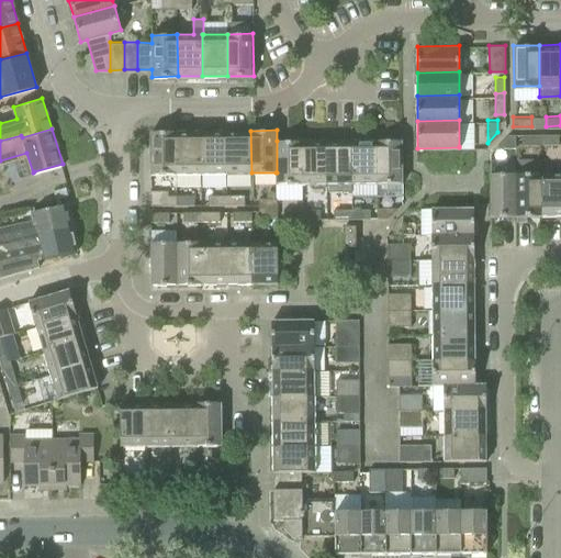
[(176,131),(150,131),(149,131),(149,174),(178,173),(176,131)]
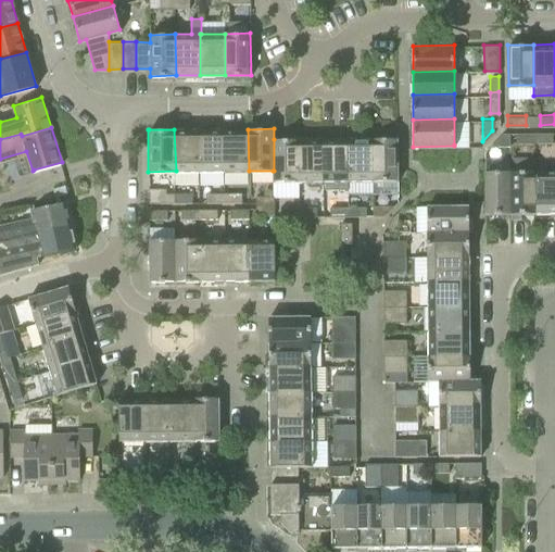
[(199,129),(174,129),(176,171),(201,171),(199,129)]
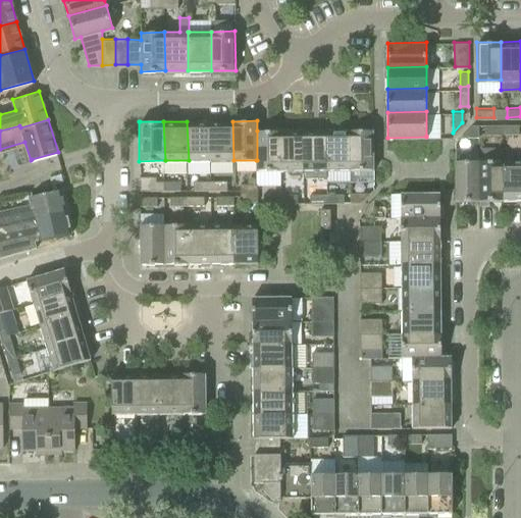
[(211,160),(211,121),(187,121),(189,160),(211,160)]
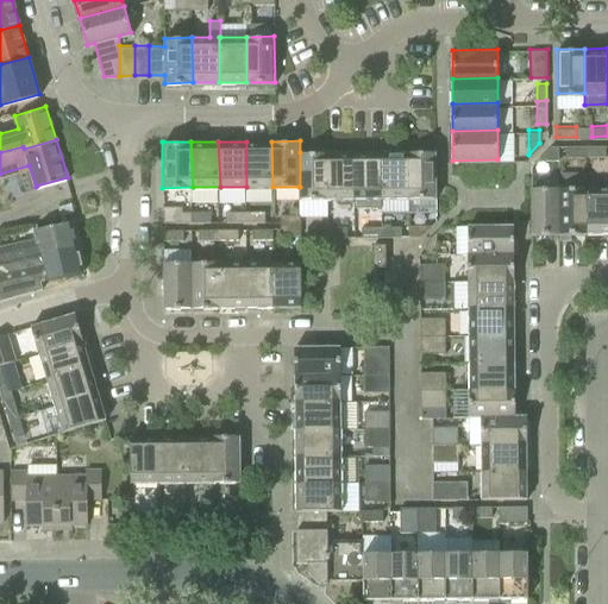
[(271,142),(246,142),(246,187),(273,187),(271,142)]
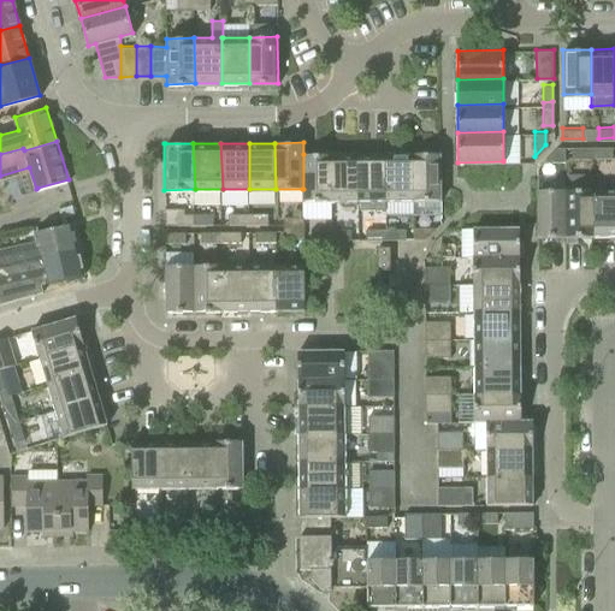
[(591,155),(591,146),(571,146),(571,155),(591,155)]
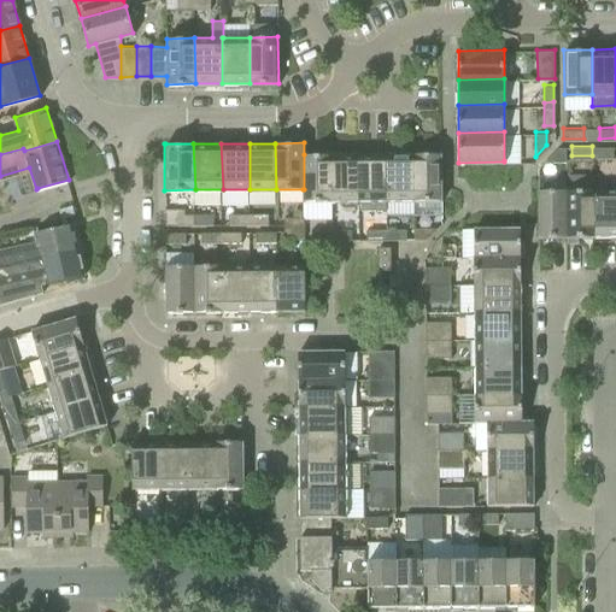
[(592,146),(592,156),(611,156),(611,146),(592,146)]
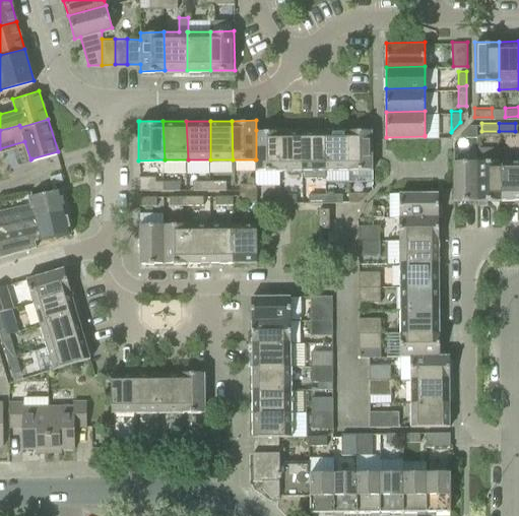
[(470,124),(459,135),(476,135),(476,124),(470,124)]
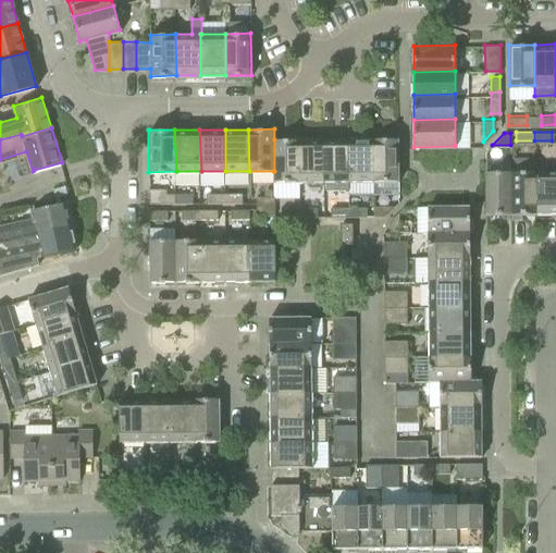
[(373,181),(398,180),(398,138),(372,139),(373,181)]
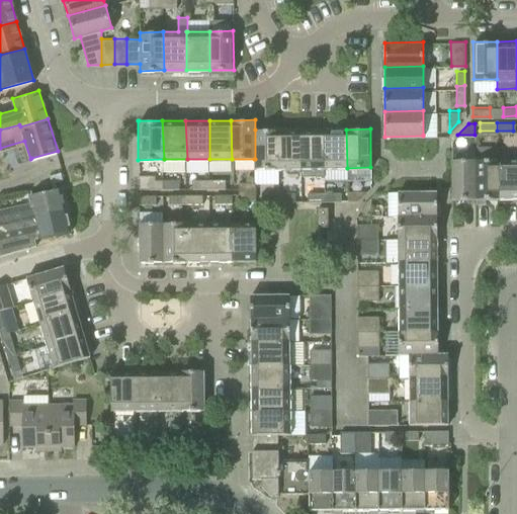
[(278,168),(277,130),(255,130),(255,159),(254,159),(254,169),(278,168)]
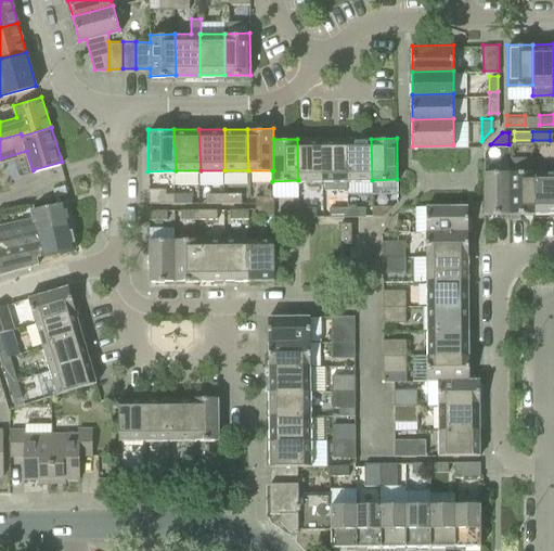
[(298,180),(323,180),(322,139),(297,139),(298,180)]
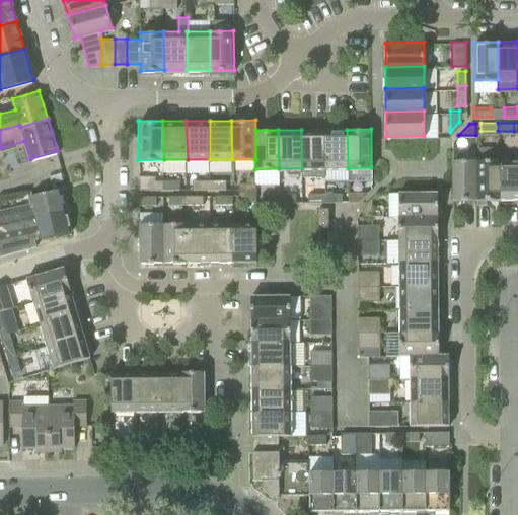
[(301,130),(302,168),(324,168),(323,130),(301,130)]
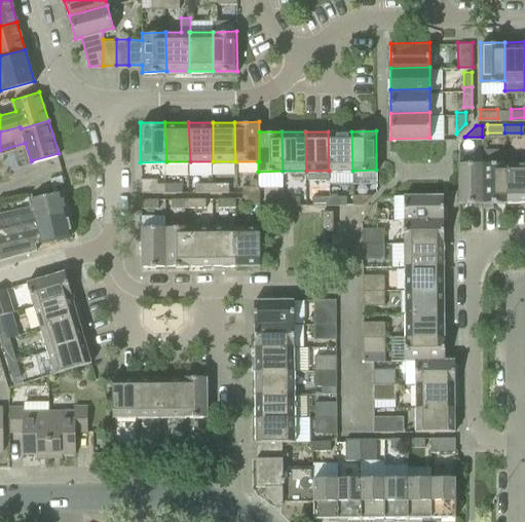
[(328,132),(329,171),(352,171),(351,132),(328,132)]
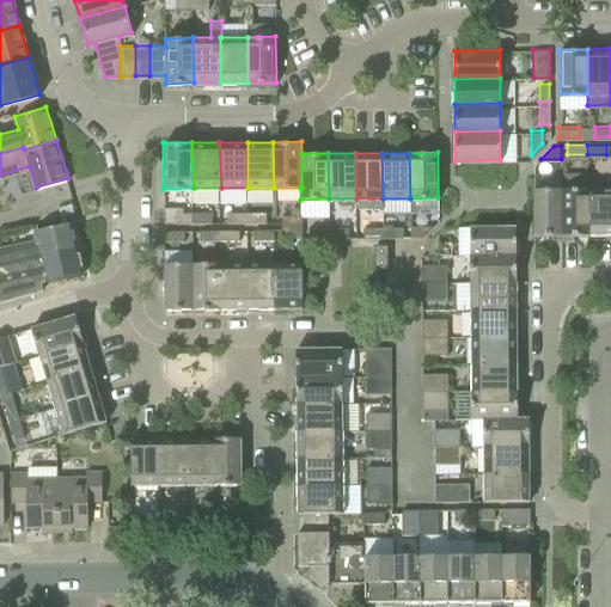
[(561,172),(561,186),(562,234),(588,234),(587,186),(587,172),(561,172)]
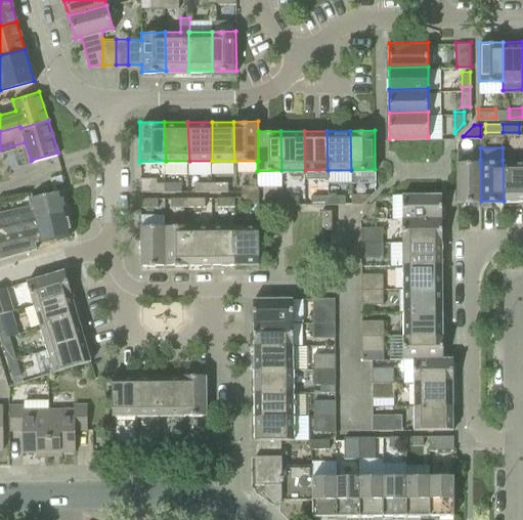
[(456,161),(456,186),(456,201),(481,201),(480,160),(456,161)]
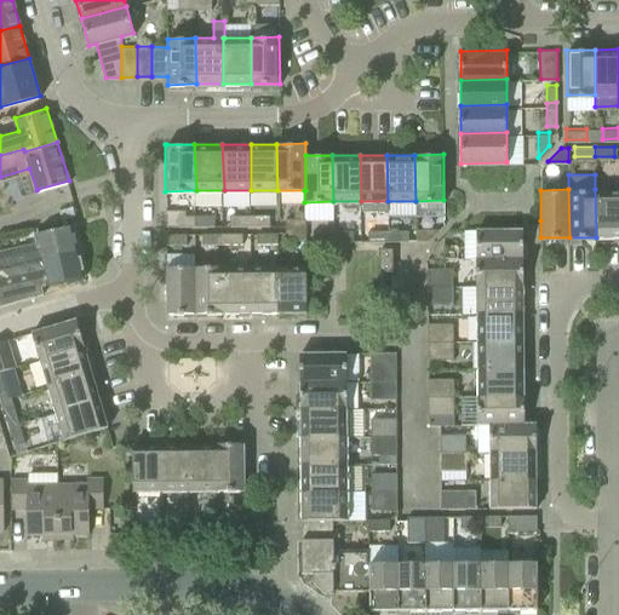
[(596,237),(618,236),(618,189),(595,189),(596,237)]
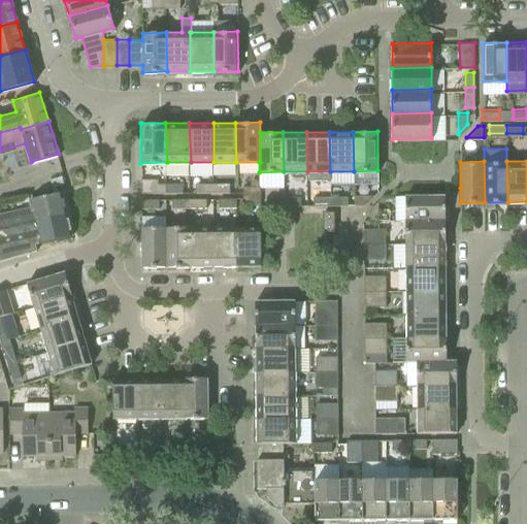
[(64,183),(62,174),(51,177),(53,186),(64,183)]
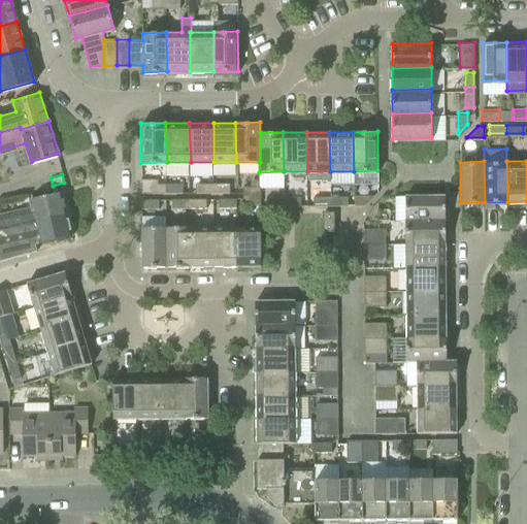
[(213,182),(213,191),(229,191),(229,181),(213,182)]
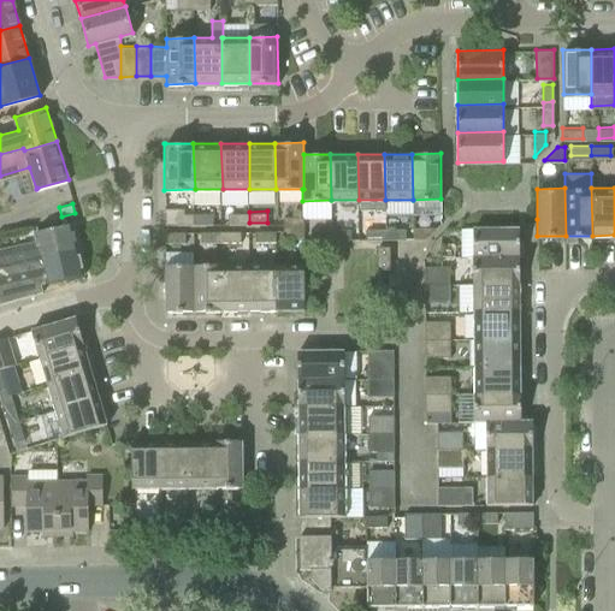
[(196,223),(196,212),(172,212),(172,223),(196,223)]
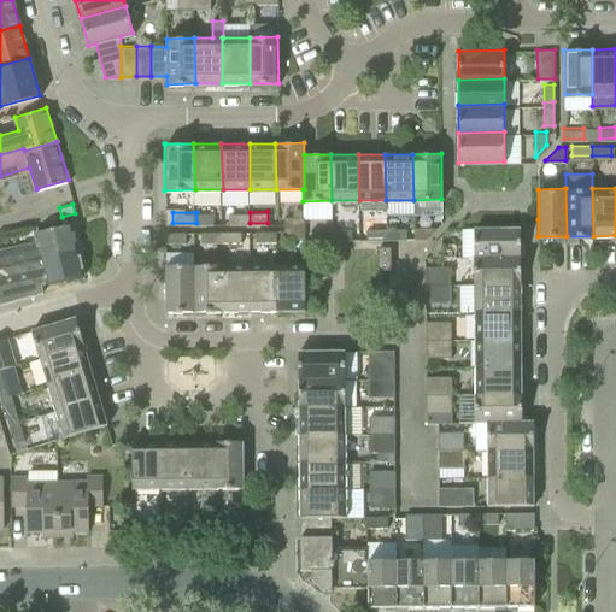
[(212,212),(197,212),(197,223),(212,223),(212,212)]
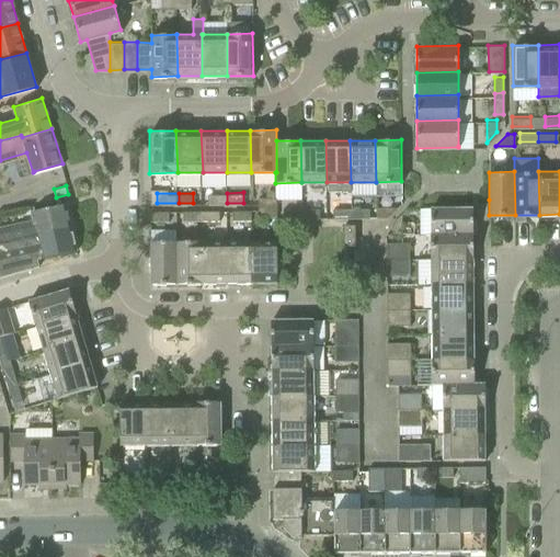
[(227,203),(227,193),(207,193),(207,203),(227,203)]
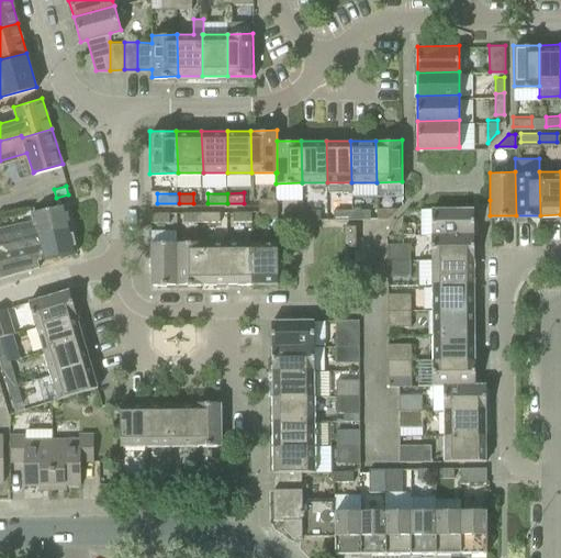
[(258,207),(277,208),(277,198),(258,198),(258,207)]
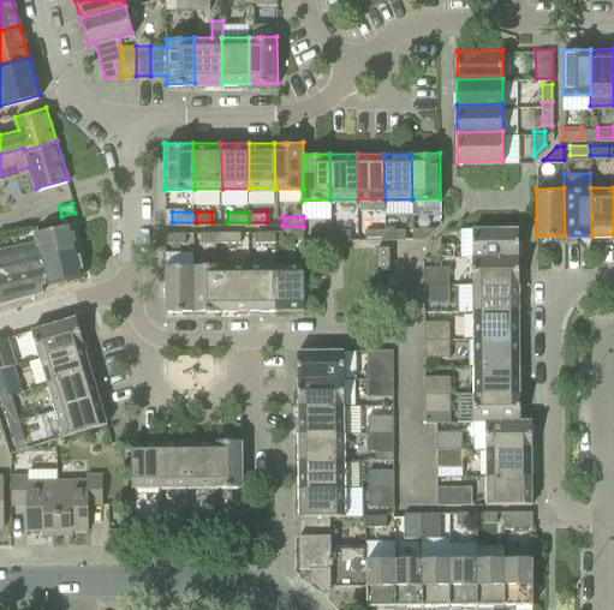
[(71,223),(33,233),(35,241),(6,247),(0,249),(0,263),(77,246),(71,223)]
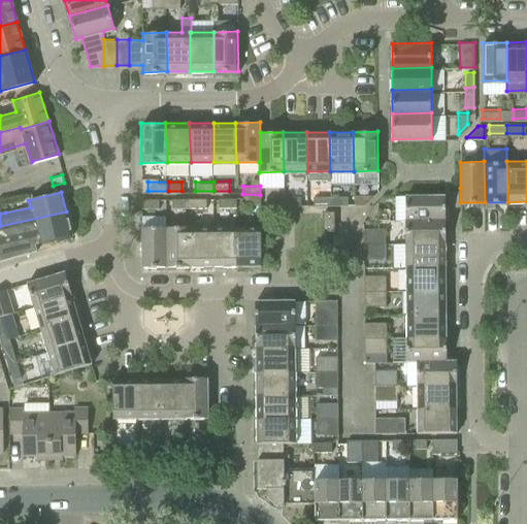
[(260,195),(242,194),(242,203),(260,203),(260,195)]
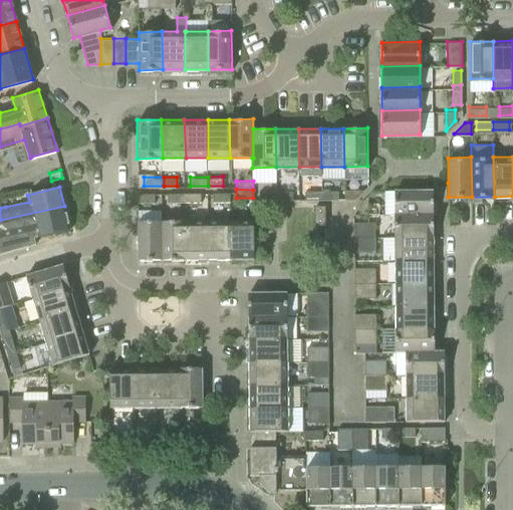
[(354,199),(364,189),(344,190),(344,199),(354,199)]
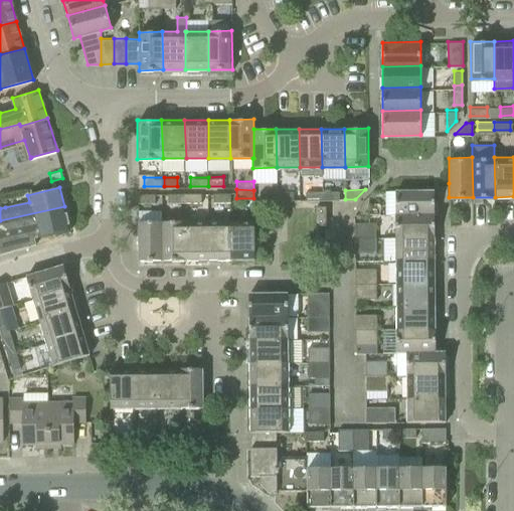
[(277,199),(277,190),(260,191),(260,200),(277,199)]
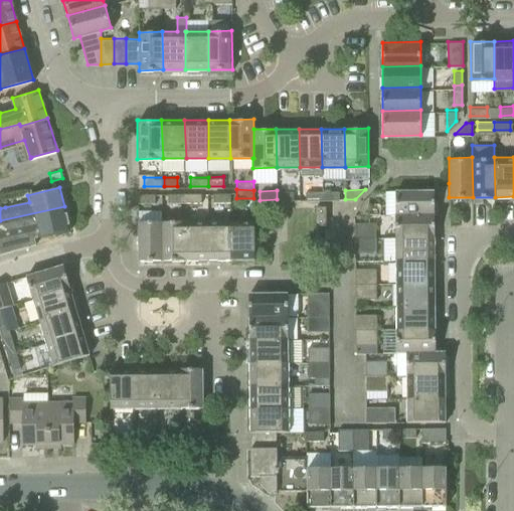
[(294,190),(277,190),(277,199),(294,199),(294,190)]
